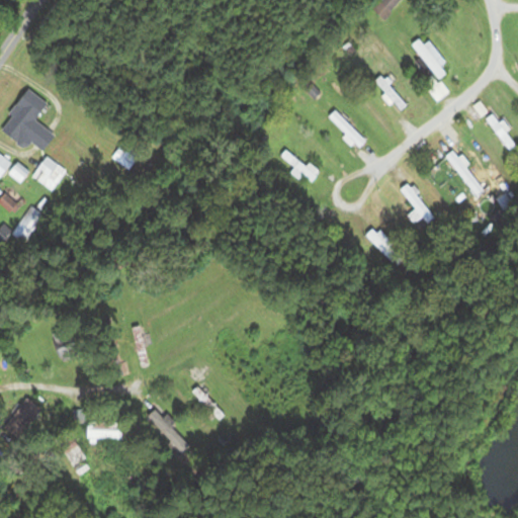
[(405,0),(378,0),(371,7),(384,20),(405,0)]
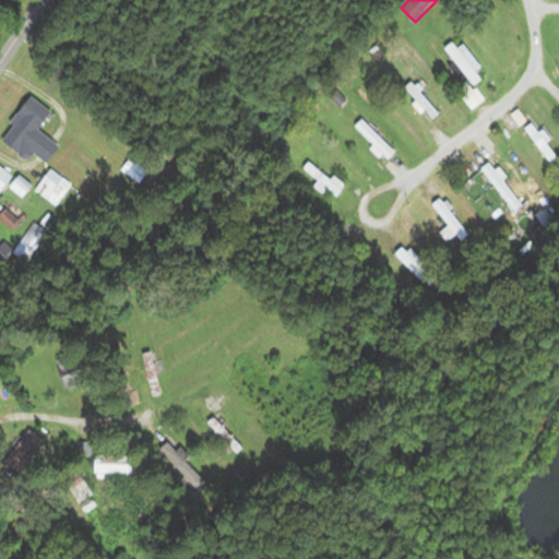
[(449,67),(471,93),(463,99),(474,111),(487,100),(475,86),(484,80),(477,72),(483,68),(465,46),(461,49),(454,43),(445,50),(455,61),(449,67)]
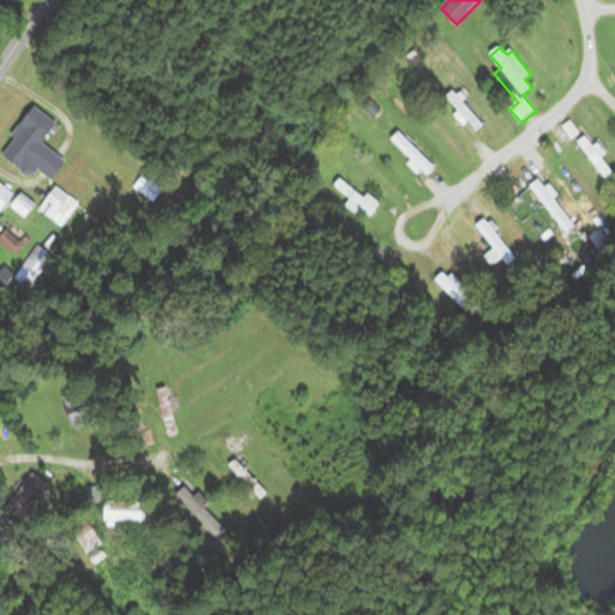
[(477,133),(487,125),(454,90),(445,99),(477,133)]
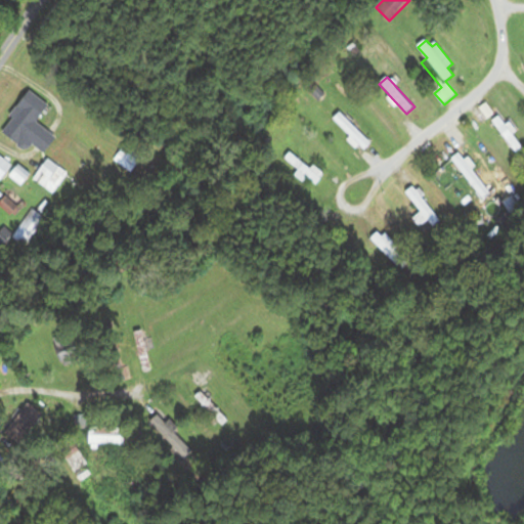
[(47,155),(58,138),(38,124),(51,106),(31,91),(2,132),(26,148),(30,142),(47,155)]
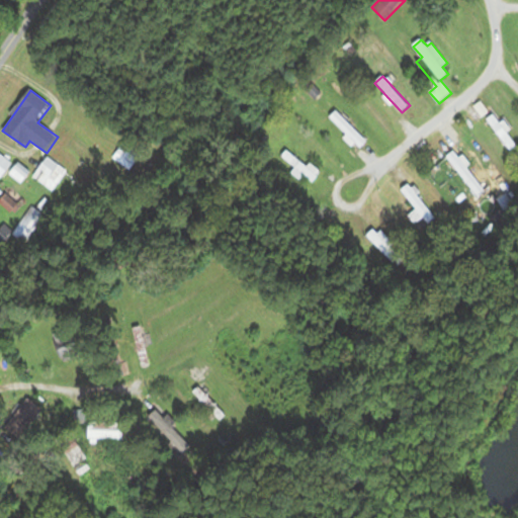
[(368,142),(336,109),(327,118),(359,150),(368,142)]
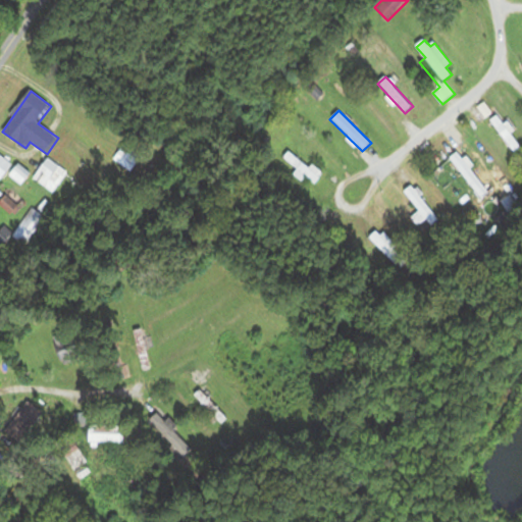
[(521,148),(521,142),(497,116),(489,123),(518,153),(521,148)]
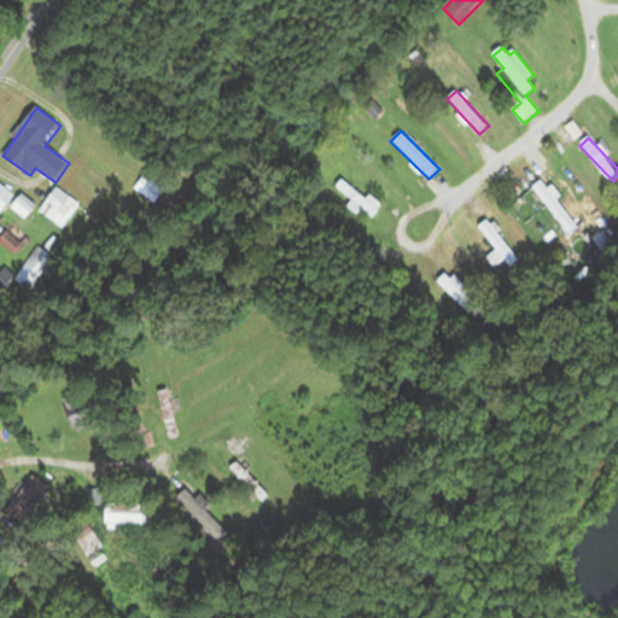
[(170,187),(150,172),(136,188),(156,204),(170,187)]
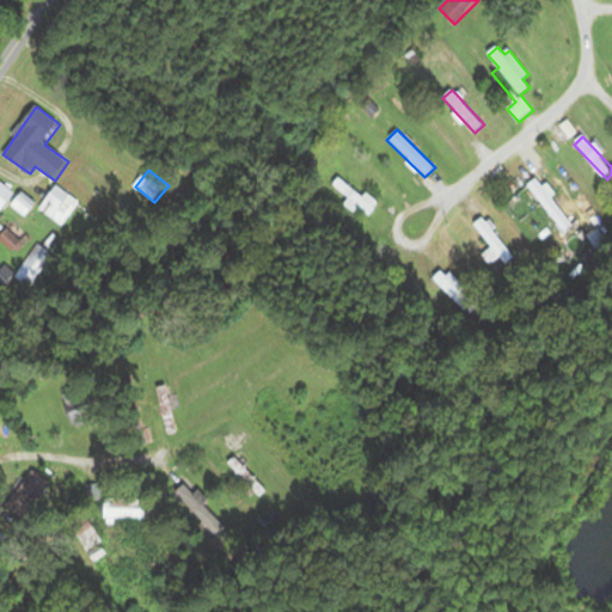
[(377,207),(340,173),(329,187),(366,220),(377,207)]
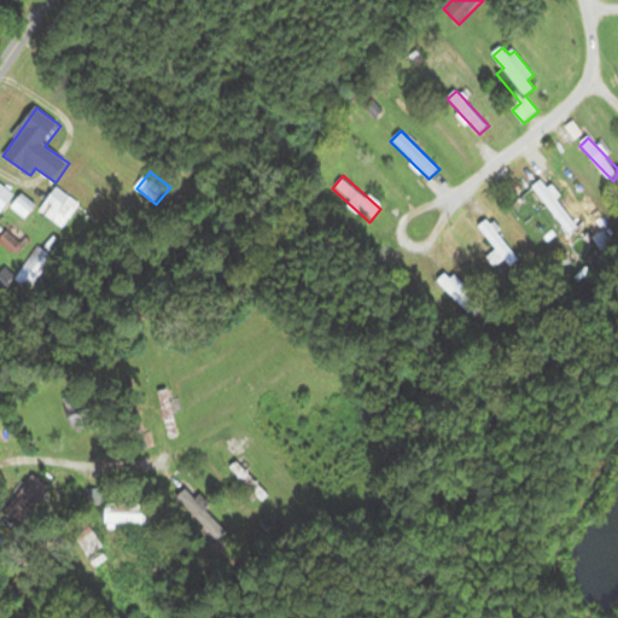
[(581,227),(544,179),(531,188),(567,237),(581,227)]
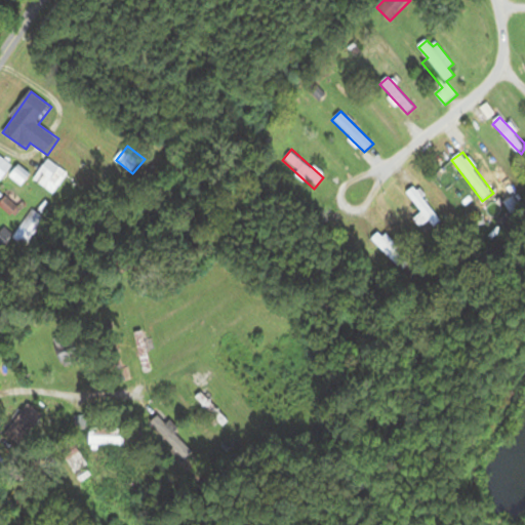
[(13,167),(0,156),(0,179),(1,182),(13,167)]
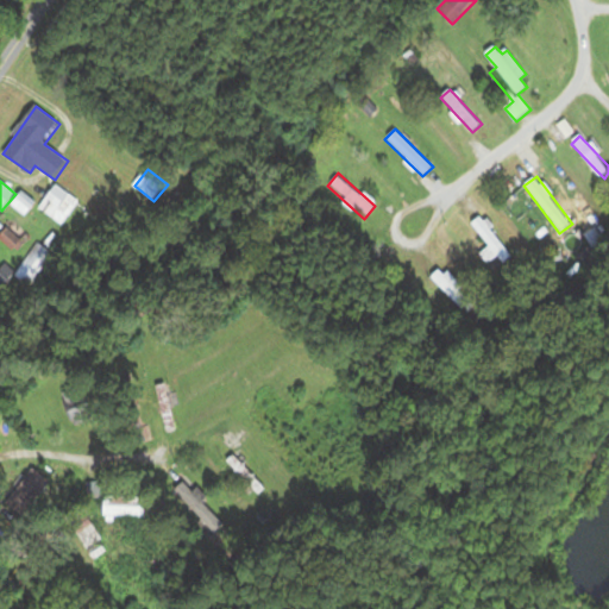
[(80,202),(57,186),(41,209),(63,226),(80,202)]
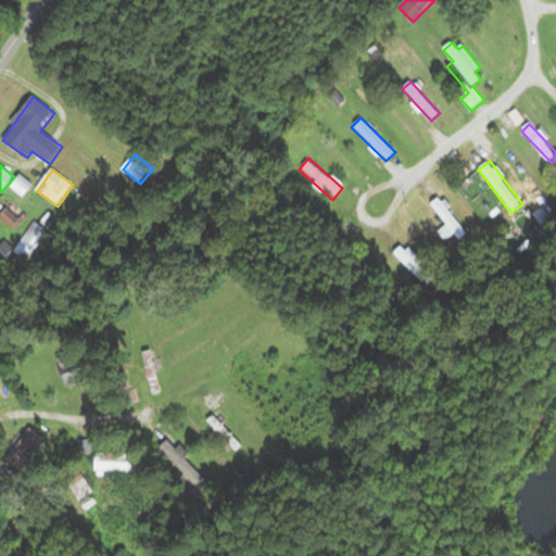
[(468,236),(442,197),(429,204),(444,227),(438,231),(450,249),(468,236)]
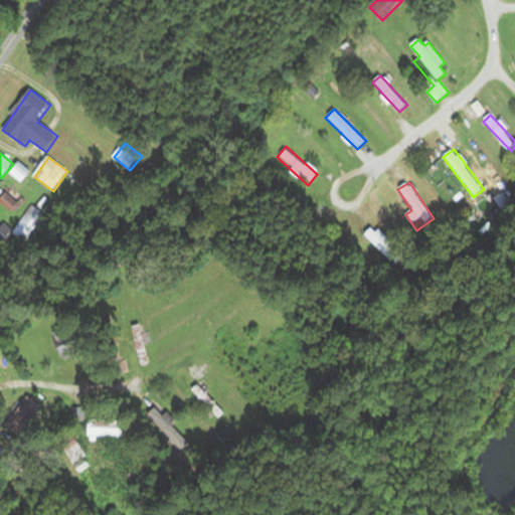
[(23,241),(45,215),(33,205),(11,231),(23,241)]
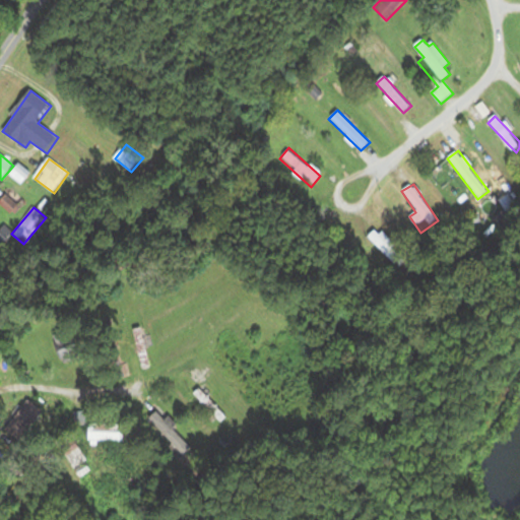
[(367,238),(397,269),(406,260),(376,229),(367,238)]
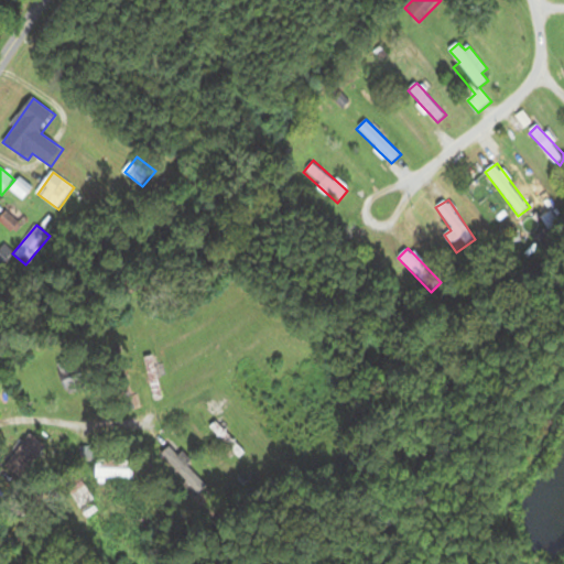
[(64,393),(86,390),(82,360),(60,364),(64,393)]
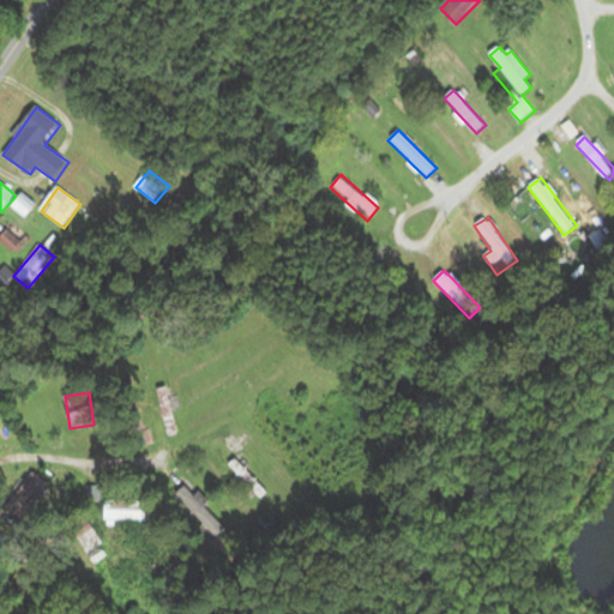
[(182,431),(169,393),(155,399),(168,437),(182,431)]
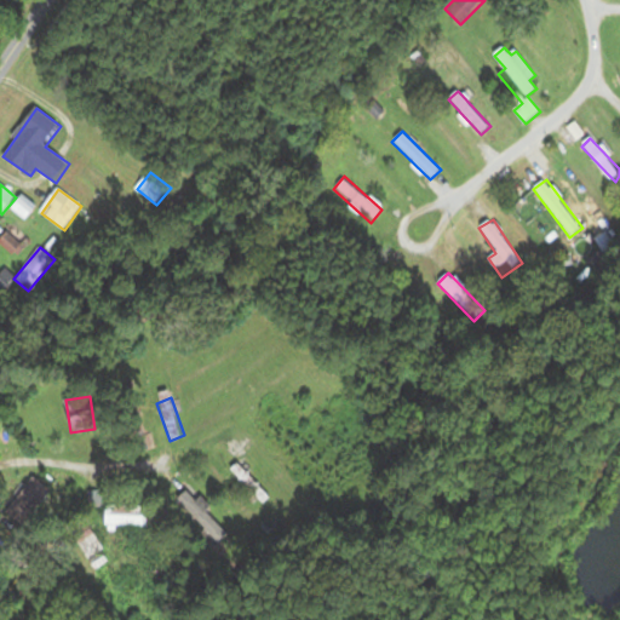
[(230,471),(263,505),(271,497),(237,463),(230,471)]
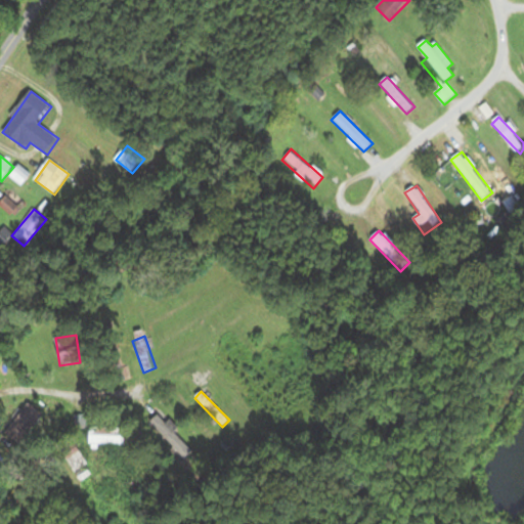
[(18,445),(44,420),(31,406),(5,431),(18,445)]
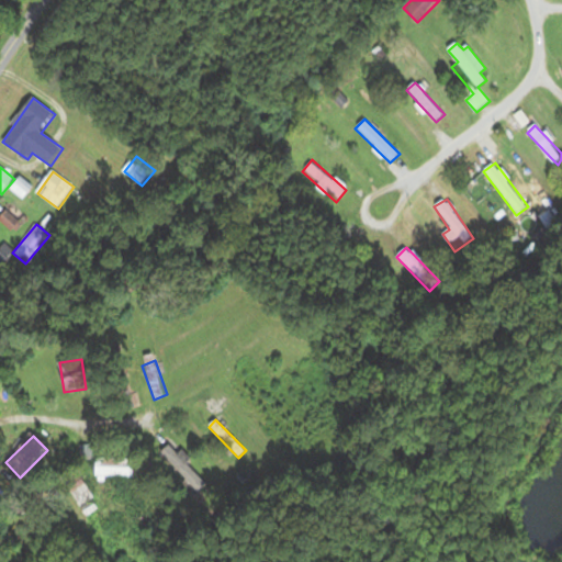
[(212,481),(173,442),(161,454),(200,493),(212,481)]
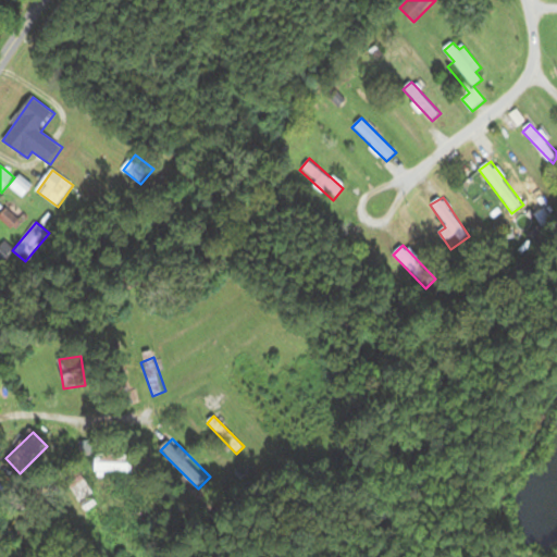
[(97,474),(135,474),(135,455),(97,455),(97,474)]
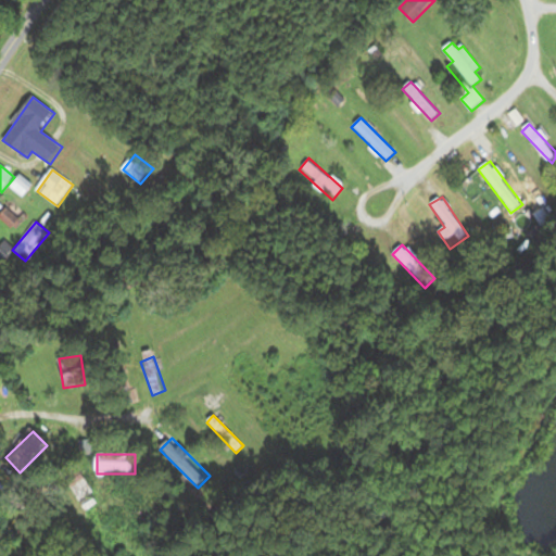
[(99,497),(80,480),(68,492),(87,510),(99,497)]
